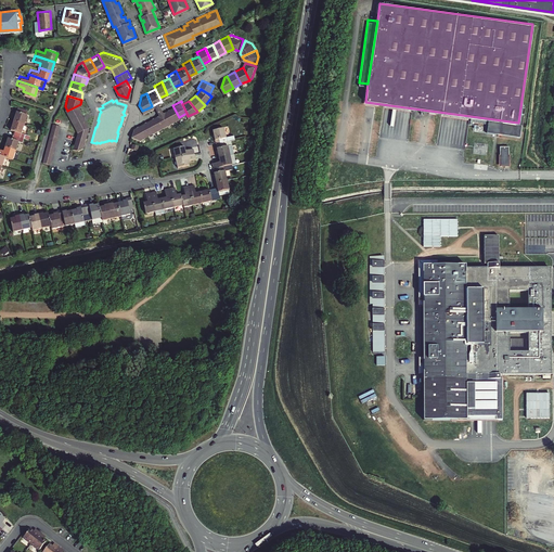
[(26,107),(17,104),(13,118),(24,122),(26,113),(25,112),(26,107)]
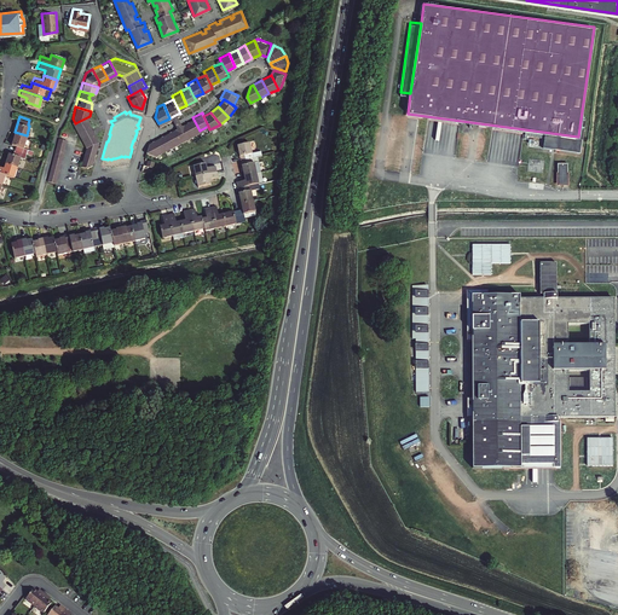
[(94,125),(90,116),(75,123),(80,132),(94,125)]
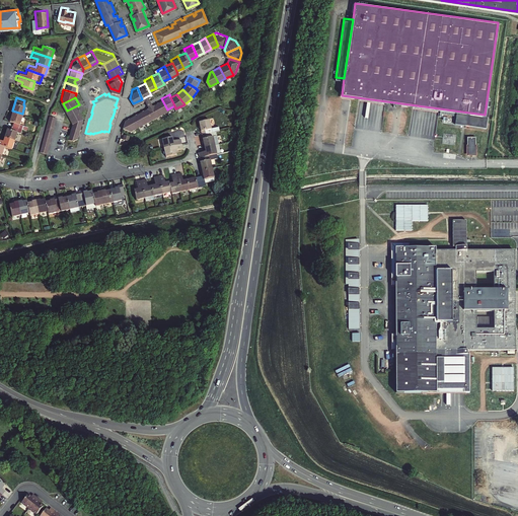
[(167,109),(161,98),(154,101),(159,114),(167,109)]
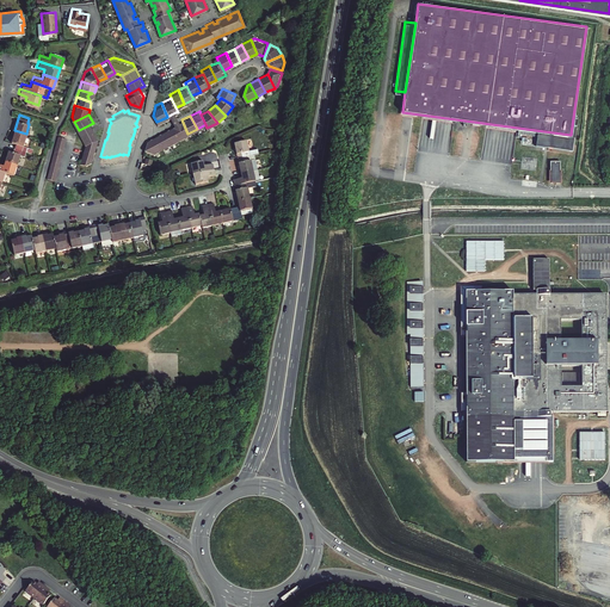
[(179,121),(174,123),(173,124),(179,137),(188,134),(182,119),(179,121)]
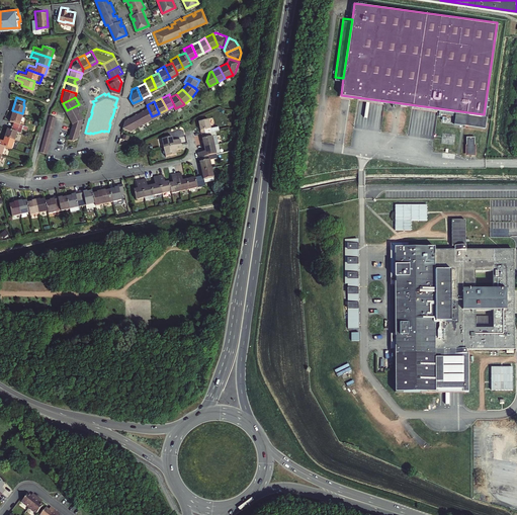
[(71,117),(82,111),(79,104),(67,110),(71,117)]
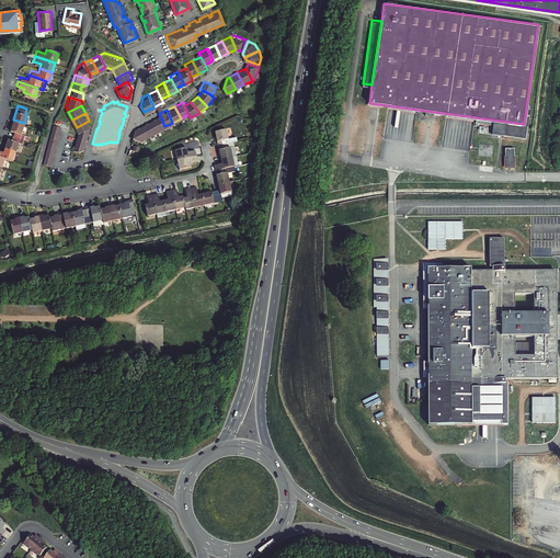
[(164,126),(159,114),(150,117),(157,131),(164,126)]
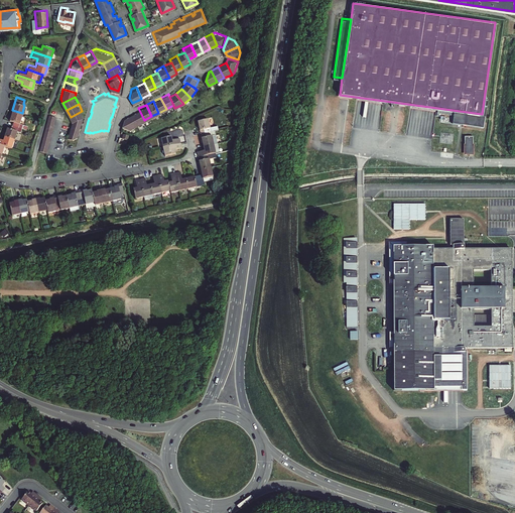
[(144,120),(138,108),(131,112),(136,123),(144,120)]
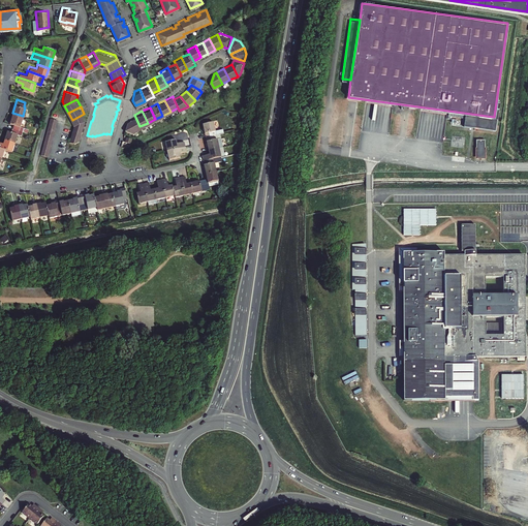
[(12,113),(9,122),(13,123),(11,126),(22,130),(27,131),(28,127),(20,125),(23,116),(12,113)]
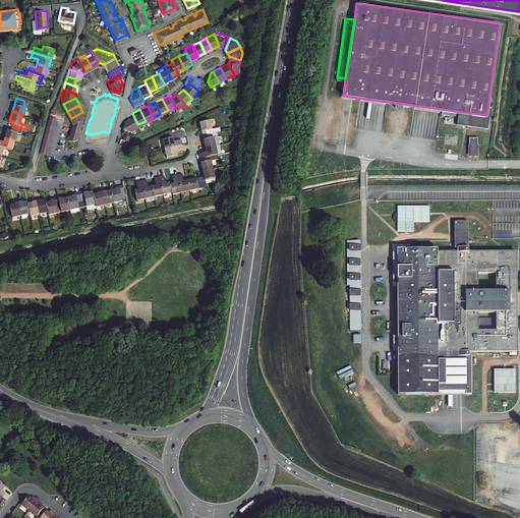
[(81,126),(84,114),(82,112),(71,118),(72,120),(71,123),(81,126)]
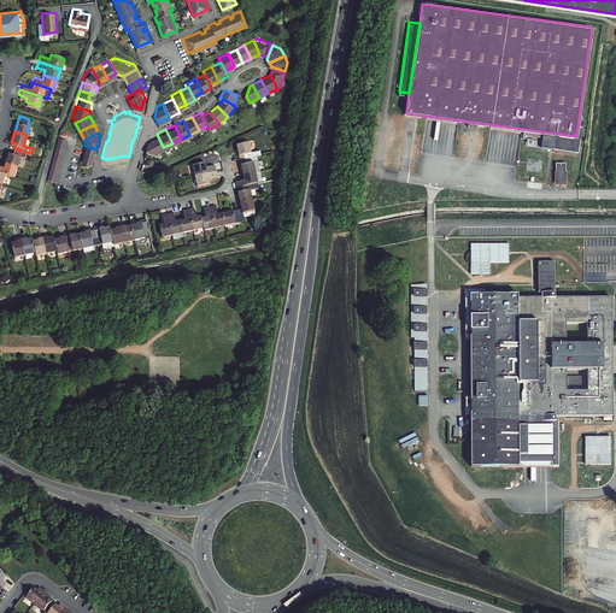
[(146,148),(154,152),(163,147),(157,134),(148,137),(147,142),(146,148)]
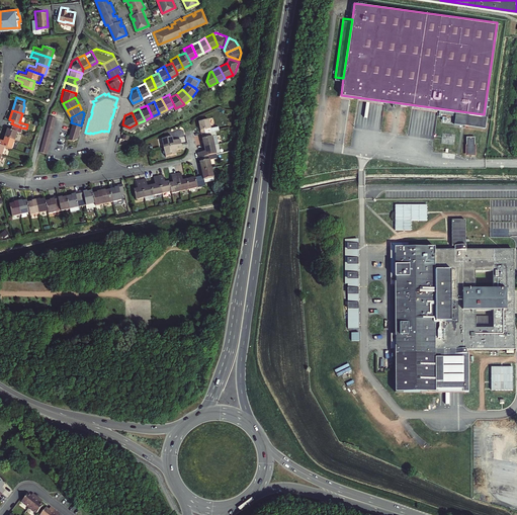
[(210,127),(208,119),(198,121),(201,134),(216,131),(220,130),(219,126),(214,126),(210,127)]
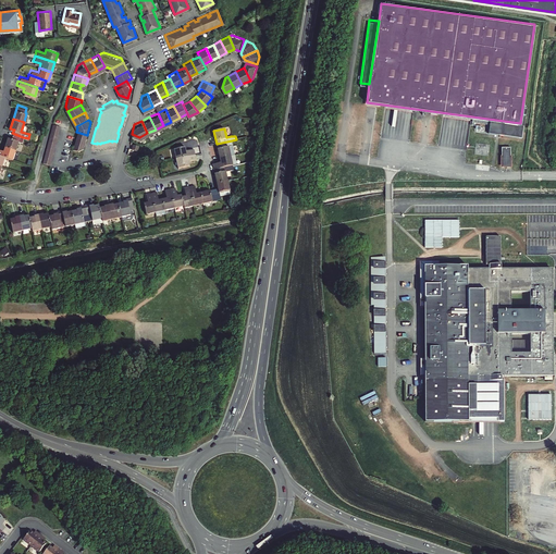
[(85,144),(87,135),(76,132),(73,145),(78,147),(85,144)]
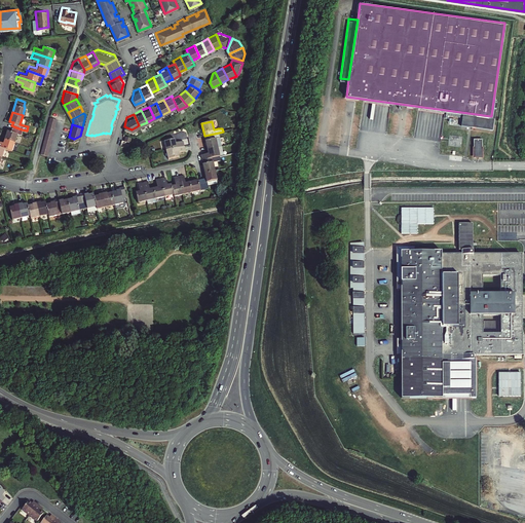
[(22,129),(11,125),(10,129),(7,128),(4,137),(14,141),(16,132),(21,134),(22,129)]
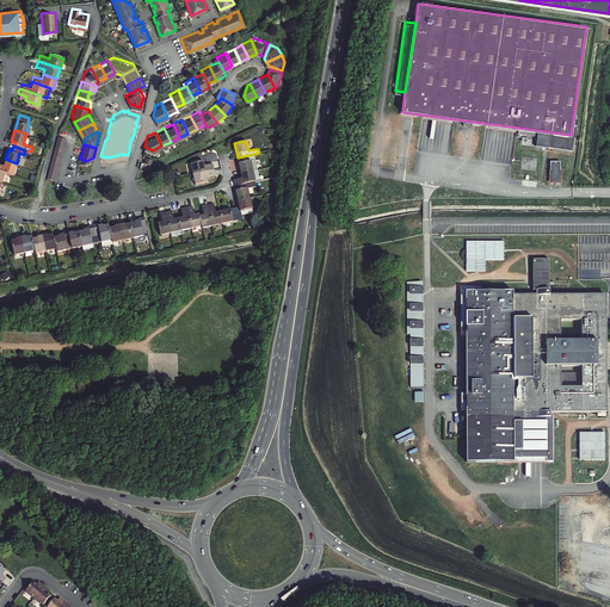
[(257,169),(254,154),(238,158),(240,173),(253,169),(257,169)]
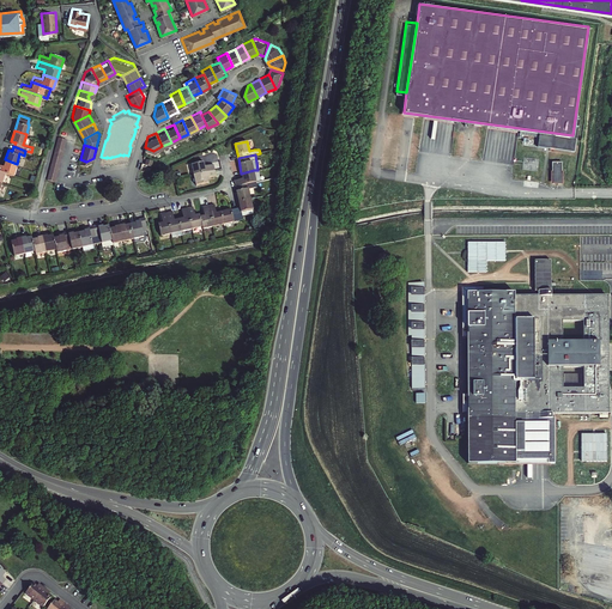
[(0,169),(5,171),(13,174),(17,164),(5,159),(4,162),(0,160),(0,169)]
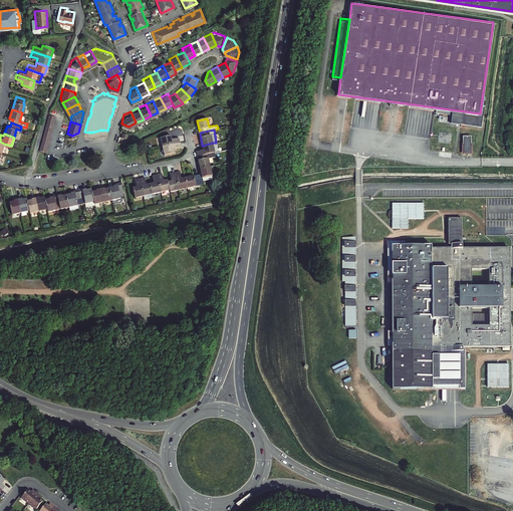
[(172,139),(171,135),(161,137),(163,146),(180,142),(179,137),(172,139)]
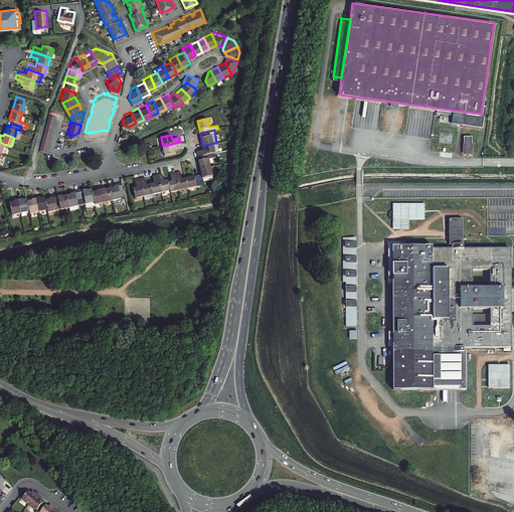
[(475,143),(475,136),(467,136),(467,143),(467,149),(470,152),(472,152),(475,149),(475,143)]
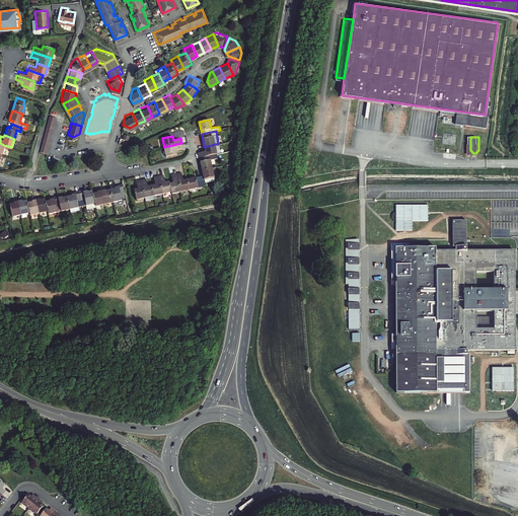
[(182,148),(181,143),(164,147),(166,156),(176,154),(175,150),(182,148)]
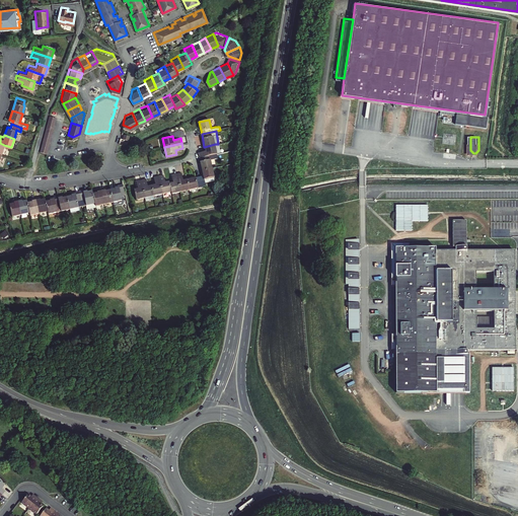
[(217,153),(215,144),(204,147),(205,151),(199,153),(200,157),(217,153)]
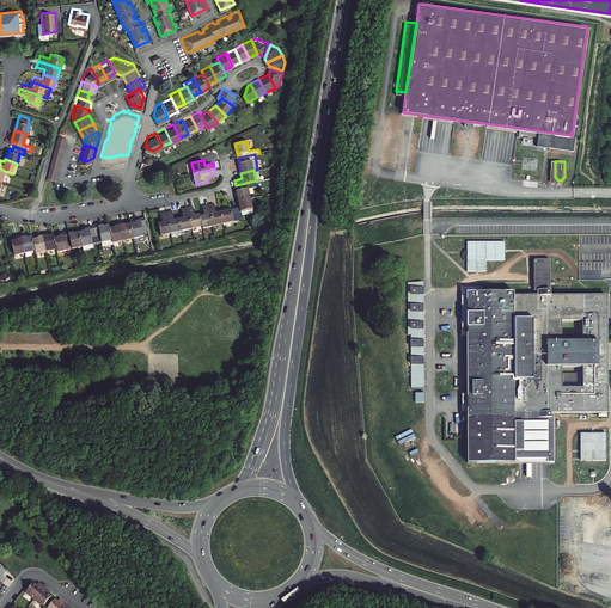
[(567,170),(564,170),(564,177),(561,180),(558,180),(555,177),(555,170),(553,170),(553,183),(567,183),(567,170)]
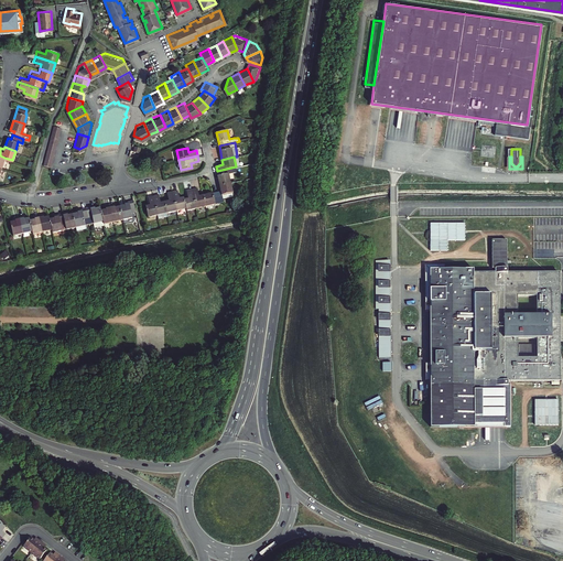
[(237,172),(236,166),(217,171),(220,184),(230,182),(229,174),(237,172)]
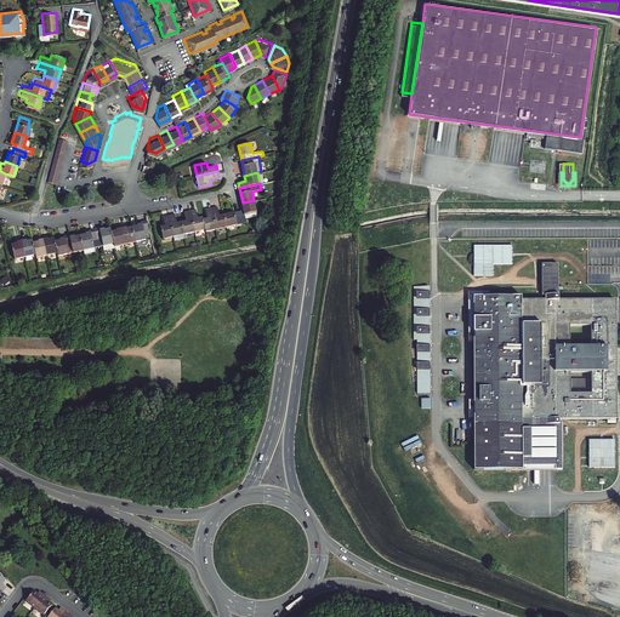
[(256,210),(254,200),(243,203),(244,210),(239,210),(243,222),(246,222),(244,213),(256,210)]
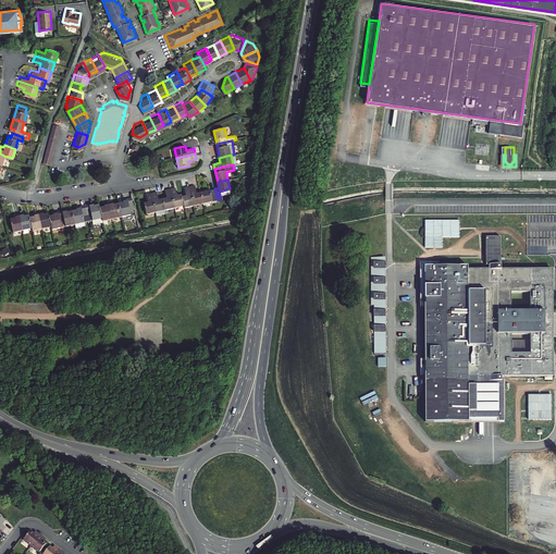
[(177,193),(176,185),(171,186),(175,205),(184,202),(183,196),(182,192),(177,193)]
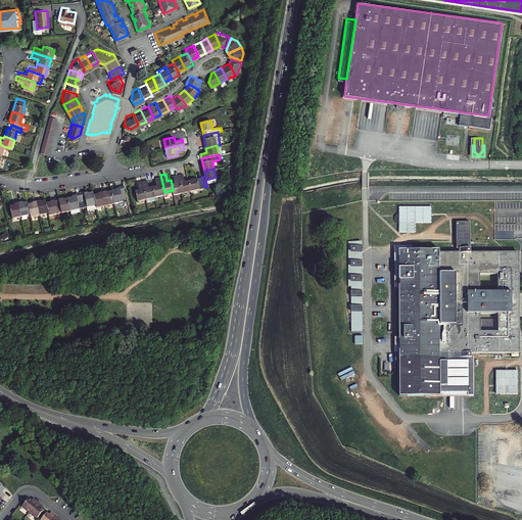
[(185,181),(184,174),(179,176),(182,192),(191,190),(189,180),(185,181)]
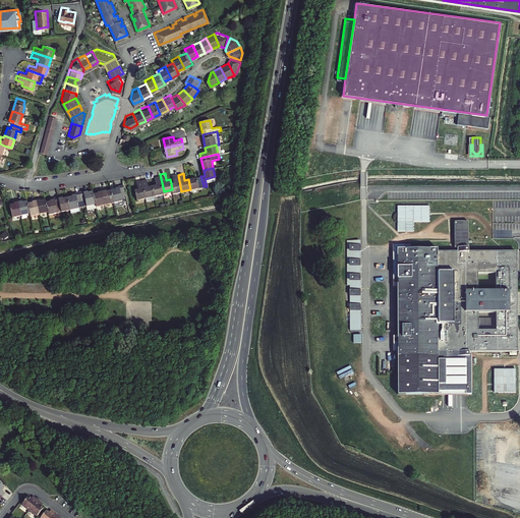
[(155,175),(156,182),(153,183),(155,193),(164,191),(160,174),(155,175)]
